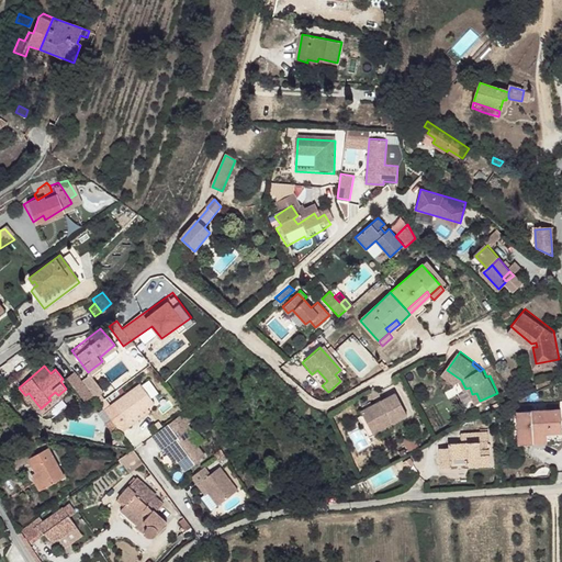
[(78,374),(74,369),(66,375),(85,400),(92,393),(80,378),(78,374)]
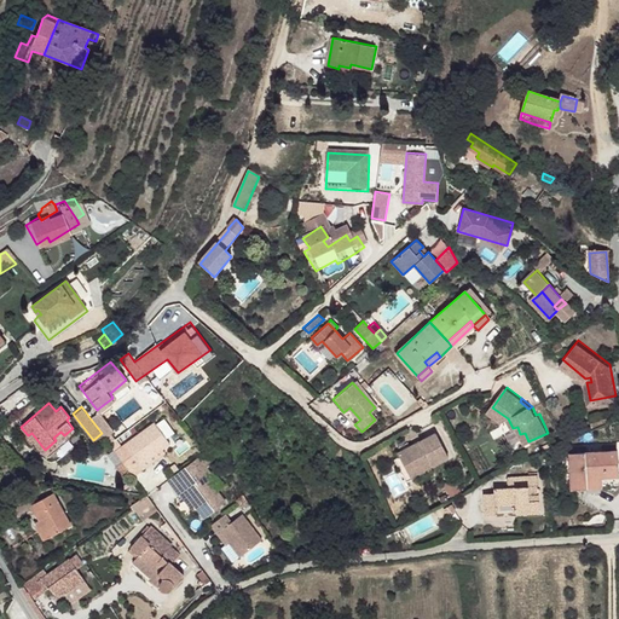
[(508,418),(492,408),(489,414),(504,423),(508,418)]
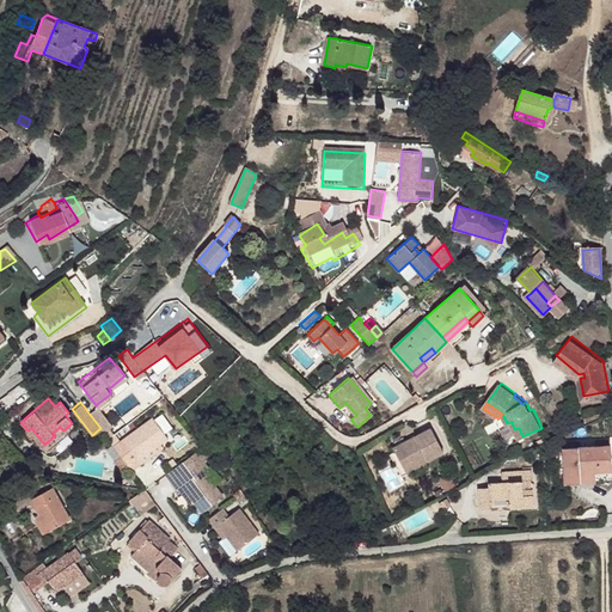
[(96,405),(87,411),(101,428),(103,433),(109,428),(112,426),(97,404),(96,405)]
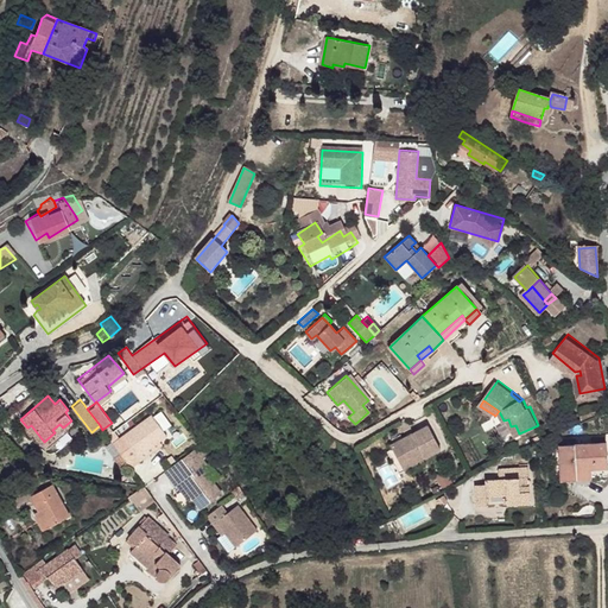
[(162,409),(152,416),(163,430),(172,423),(162,409)]
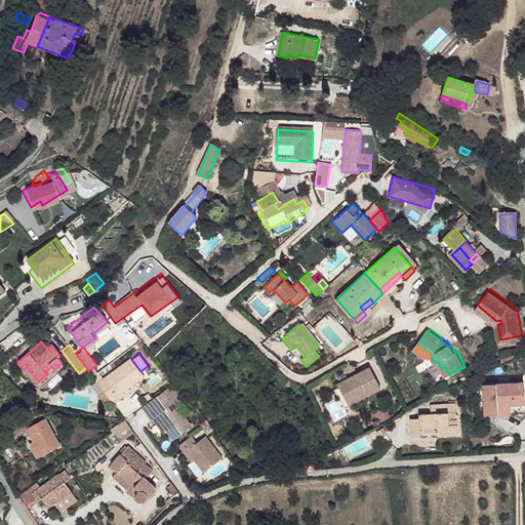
[(130,358),(106,376),(119,394),(138,378),(144,375),(140,371),(131,359),(130,358)]
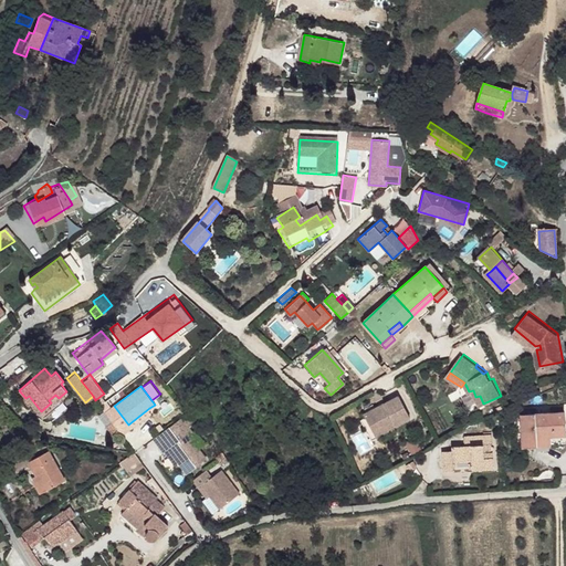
[(70,395),(66,391),(59,398),(55,395),(49,400),(51,402),(41,411),(29,396),(25,398),(22,401),(27,406),(29,405),(41,419),(70,395)]
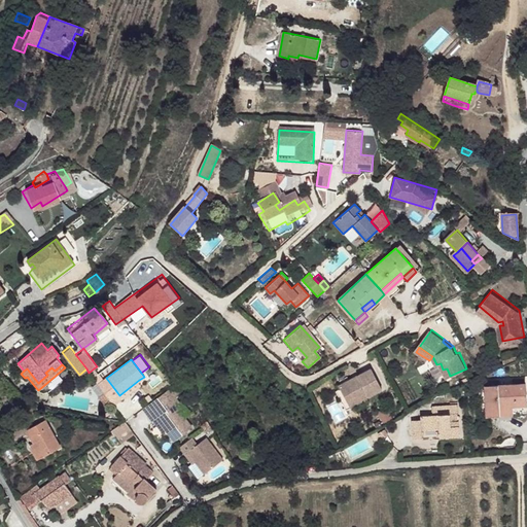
[(356,378),(342,385),(350,400),(361,394),(364,400),(386,389),(375,367),(360,376),(361,379),(357,381),(356,378)]
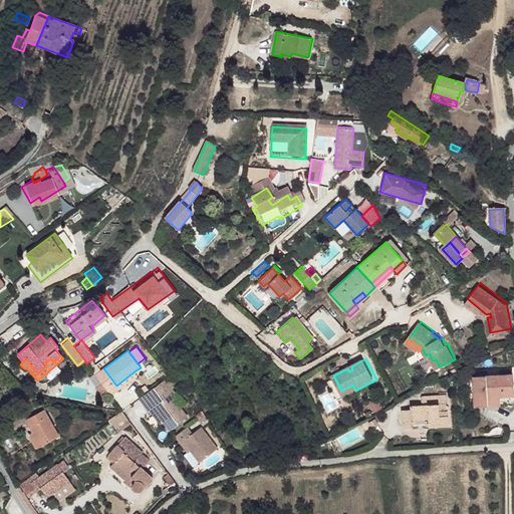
[(91,359),(86,363),(90,367),(95,364),(91,359)]
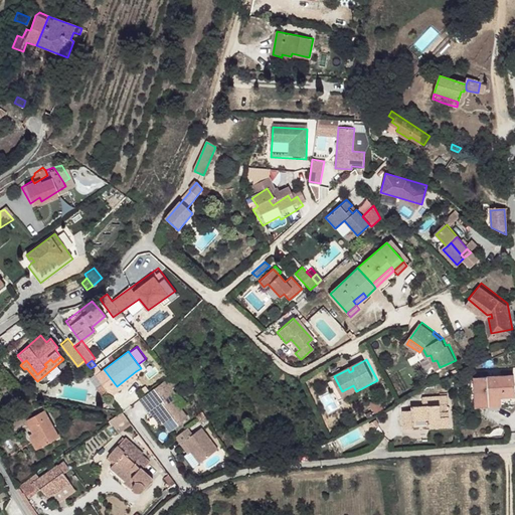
[(136,371),(117,386),(119,389),(139,374),(136,371)]
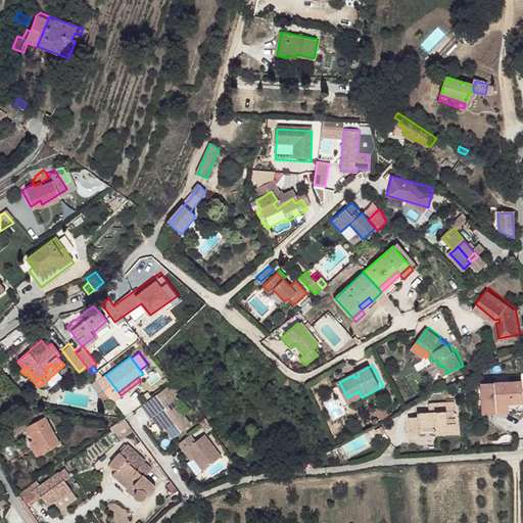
[(521,385),(481,386),(481,416),(493,416),(494,408),(507,407),(521,407),(521,385)]
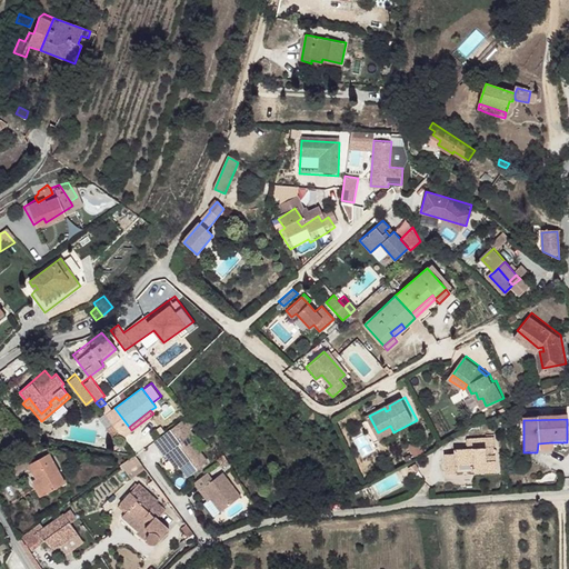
[(390,426),(378,432),(381,439),(393,432),(390,426)]
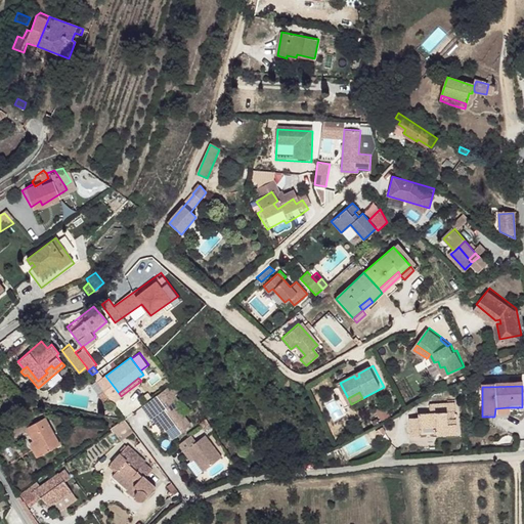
[(171,393),(145,411),(151,420),(153,420),(156,417),(164,428),(173,438),(190,425),(174,402),(176,400),(171,393)]
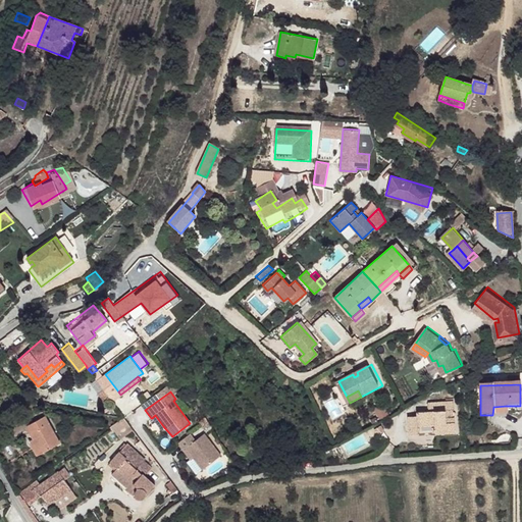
[(416,417),(408,417),(408,435),(417,435),(417,427),(433,426),(433,435),(454,435),(453,420),(445,421),(445,412),(453,412),(453,403),(427,404),(426,413),(416,413),(416,417)]
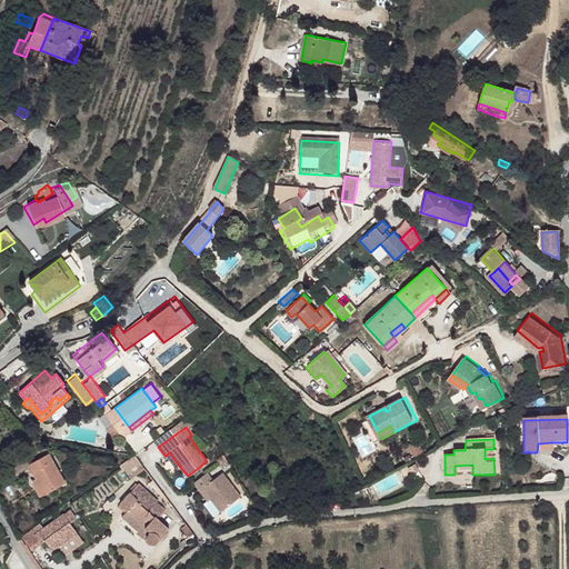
[(551,442),(538,443),(537,452),(551,451),(551,442)]
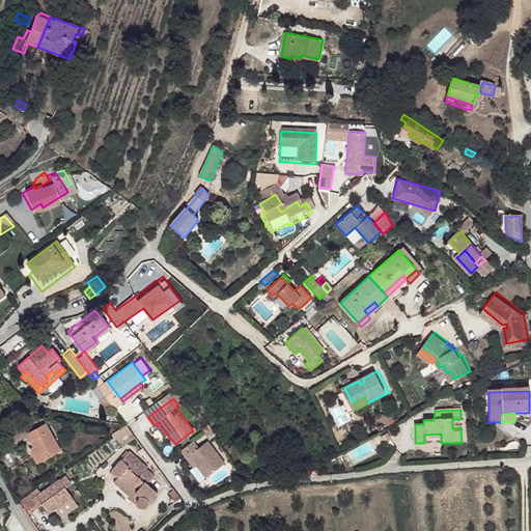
[(158,422),(155,425),(163,436),(166,434),(158,422)]
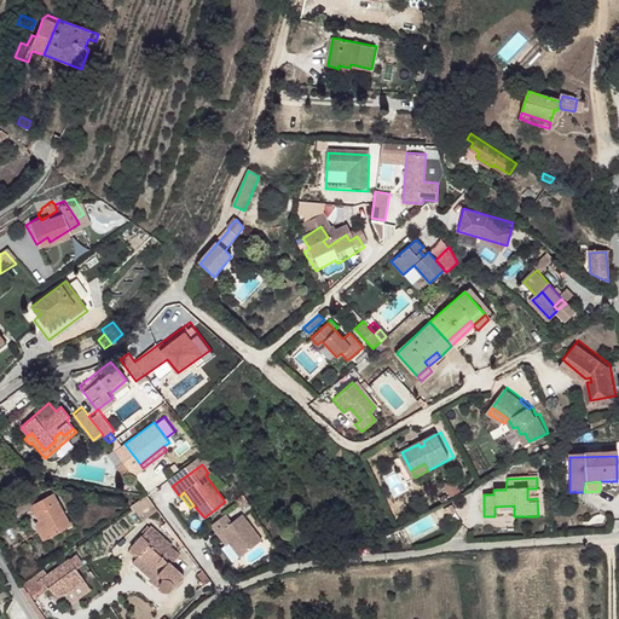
[(52,495),(30,507),(39,521),(41,526),(38,528),(44,541),(69,525),(52,495)]
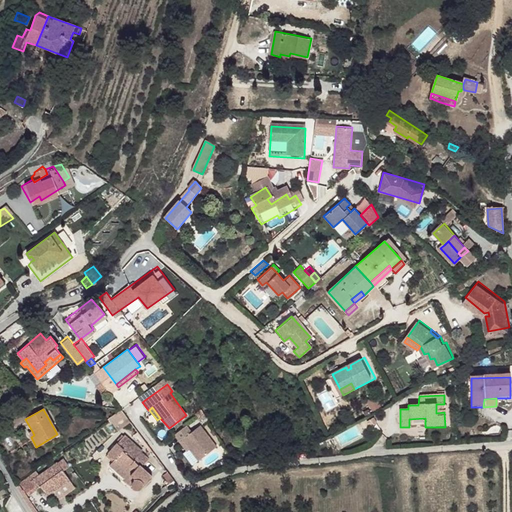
[(122,409),(109,415),(115,427),(128,421),(122,409)]
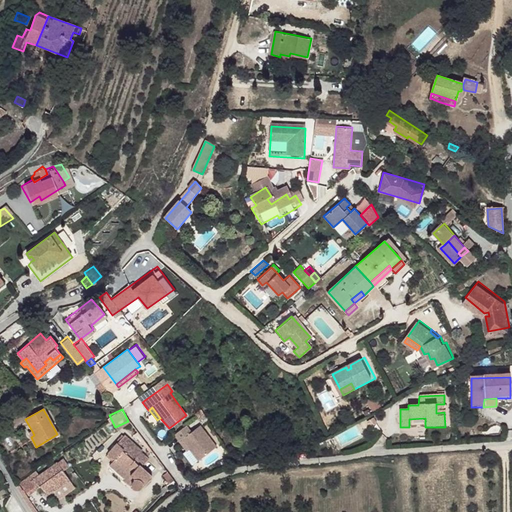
[(186,426),(173,435),(179,443),(183,440),(190,450),(198,462),(217,449),(200,427),(192,433),(186,426)]
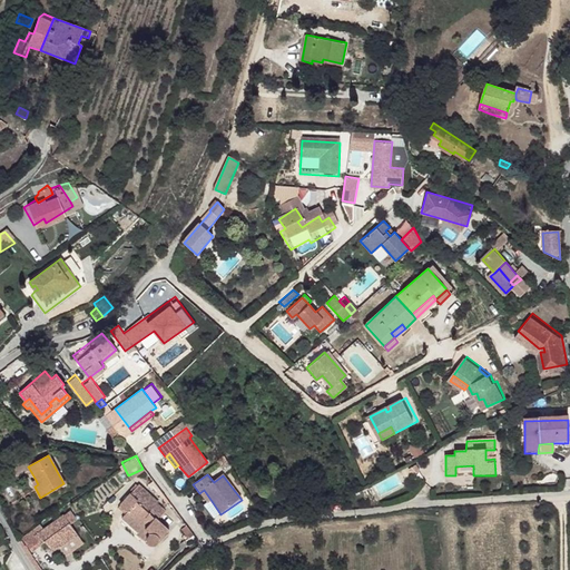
[(158,504),(141,487),(123,504),(129,511),(146,529),(145,530),(150,536),(148,542),(149,543),(151,546),(154,546),(156,546),(169,533),(158,521),(165,514),(157,507),(158,504)]
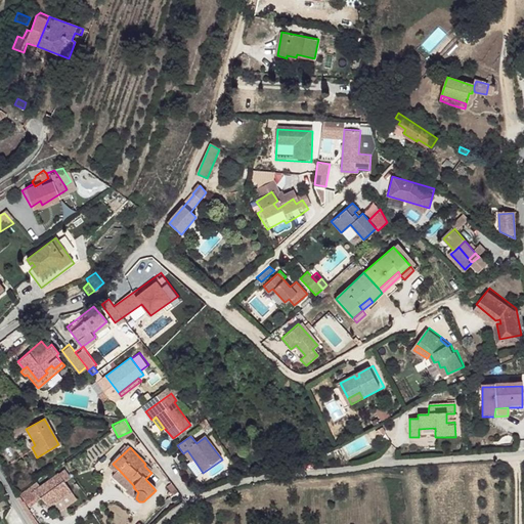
[(187,450),(183,453),(190,465),(194,461),(187,450)]
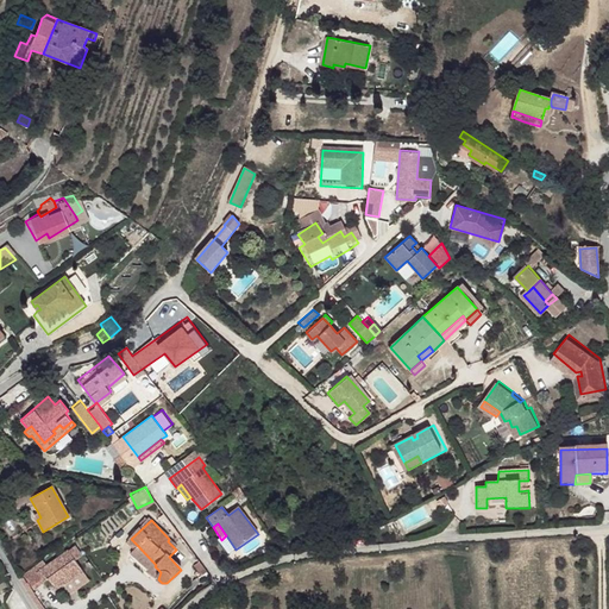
[(156,565),(138,546),(133,551),(158,579),(161,572),(155,566),(156,565)]
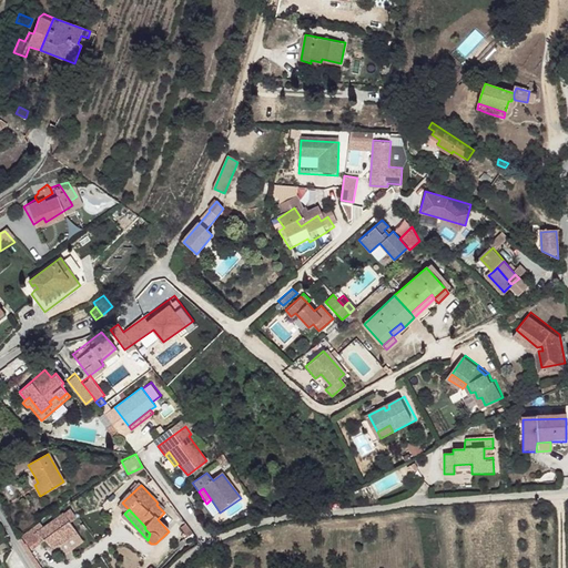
[(63,513),(33,534),(39,543),(44,540),(51,549),(59,544),(60,545),(61,545),(77,533),(63,513)]
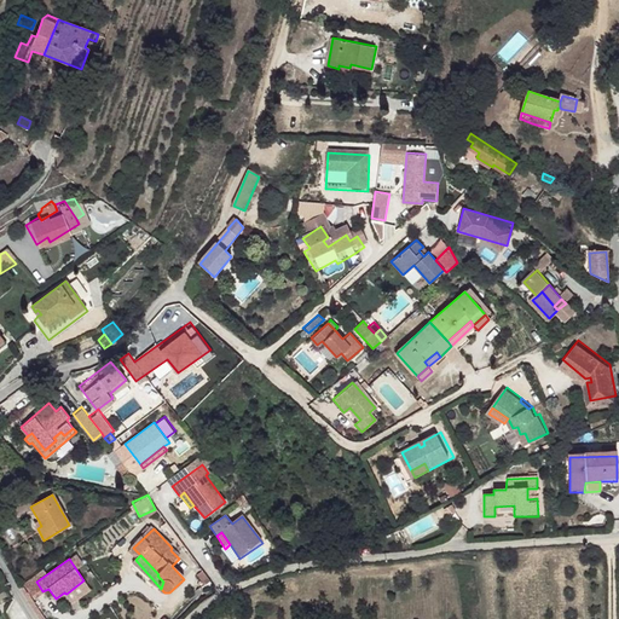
[(34,579),(24,588),(33,599),(42,591),(36,582),(34,579)]
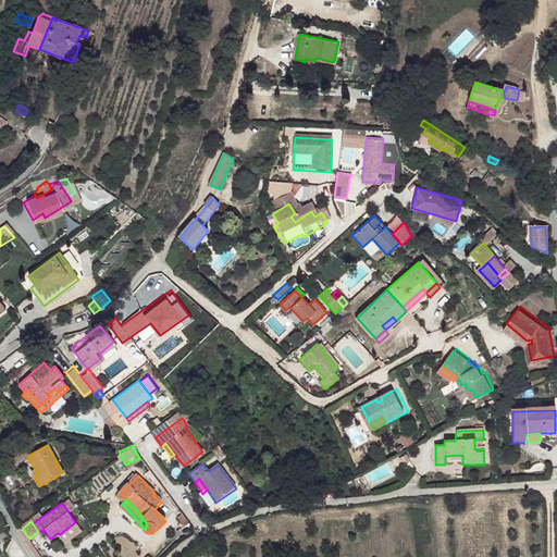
[(82,531),(75,522),(60,534),(66,543),(82,531)]
